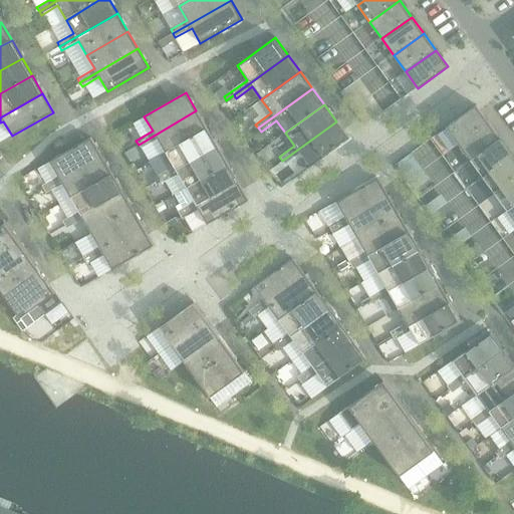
[(459,145),(489,123),(475,105),(446,126),(459,145)]
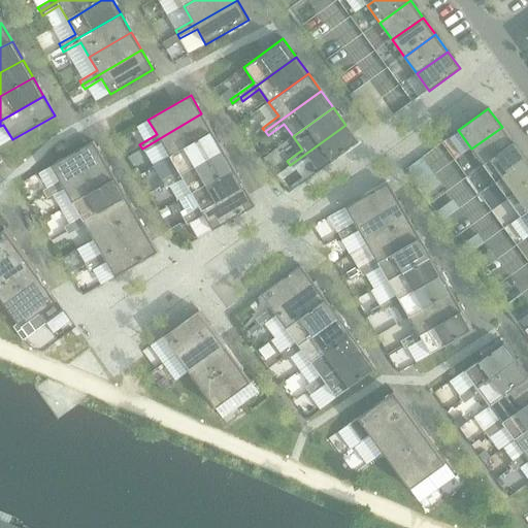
[(169,157),(212,132),(201,113),(142,149),(144,153),(162,142),(169,157)]
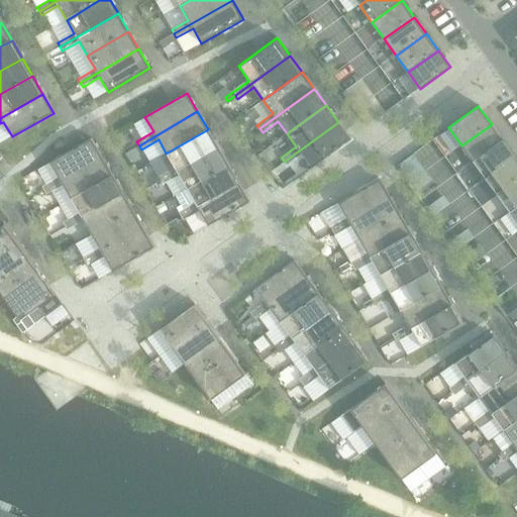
[(312,168),(350,139),(338,122),(284,162),(287,166),(302,153),(312,168)]
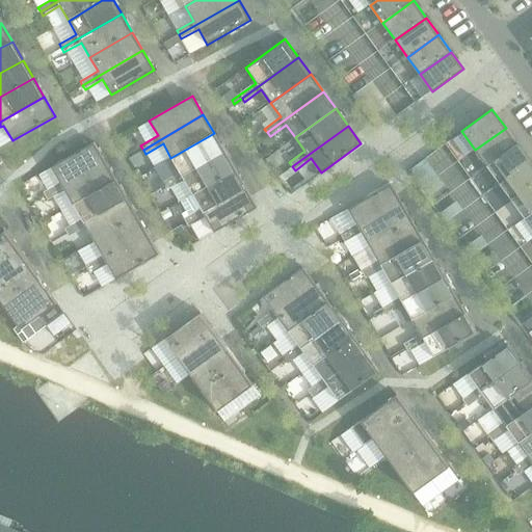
[(487,167),(519,144),(506,128),(475,150),(487,167)]
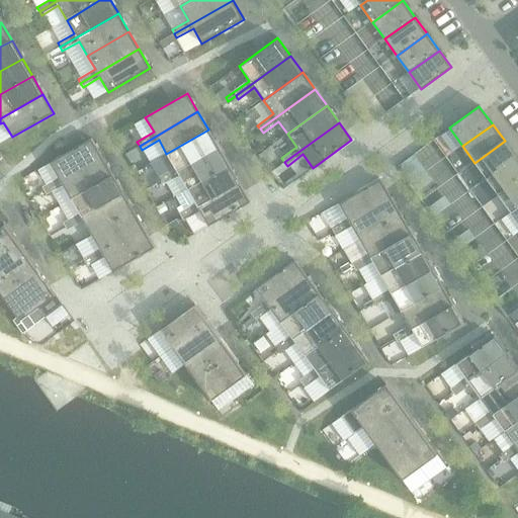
[(160,181),(219,148),(208,130),(166,154),(174,168),(158,177),(160,181)]
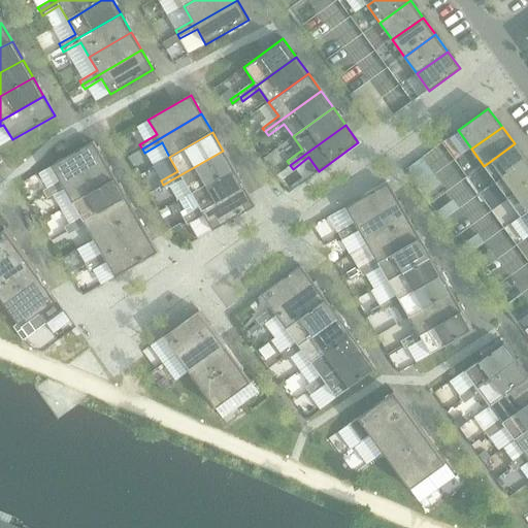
[(44,195),(104,161),(93,141),(51,166),(60,182),(42,191),(44,195)]
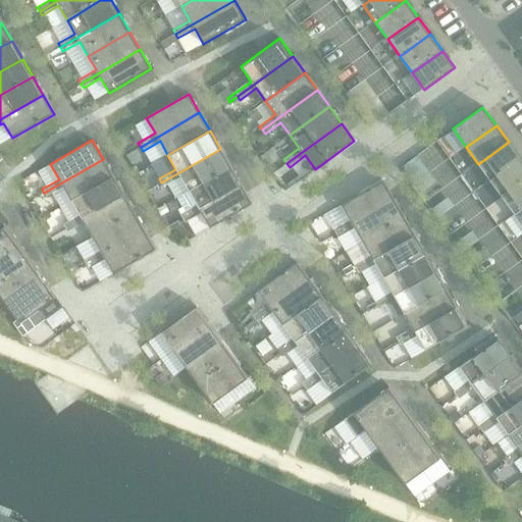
[(490,180),(521,159),(509,142),(478,164),(490,180)]
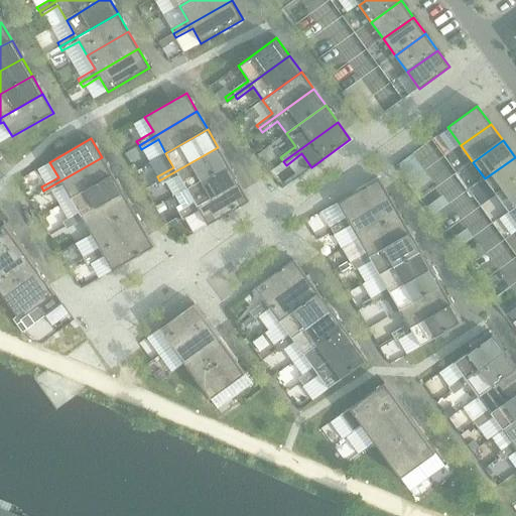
[(186,189),(228,164),(218,147),(159,180),(162,184),(178,175),(186,189)]
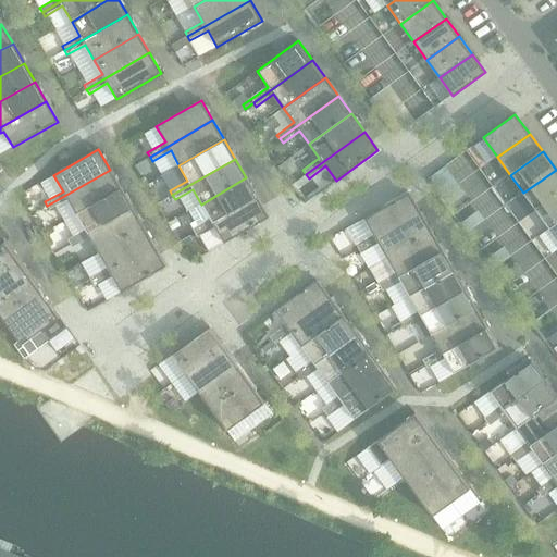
[(76,214),(121,188),(110,170),(47,206),(50,210),(67,200),(76,214)]
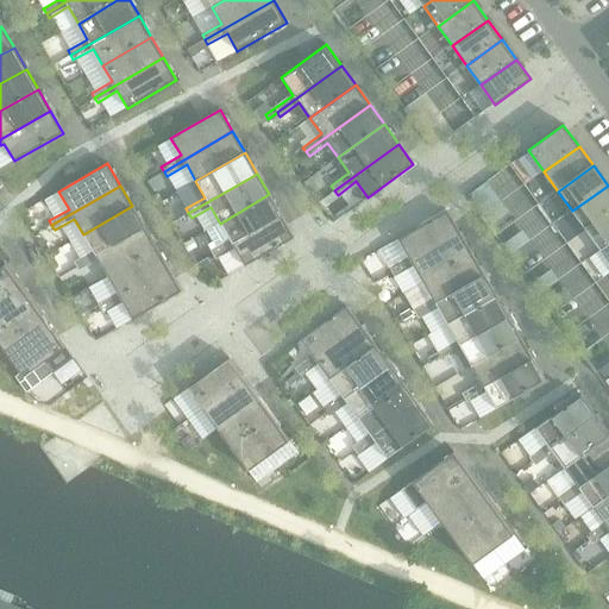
[(586,231),(608,213),(608,187),(608,186),(572,211),(586,231)]
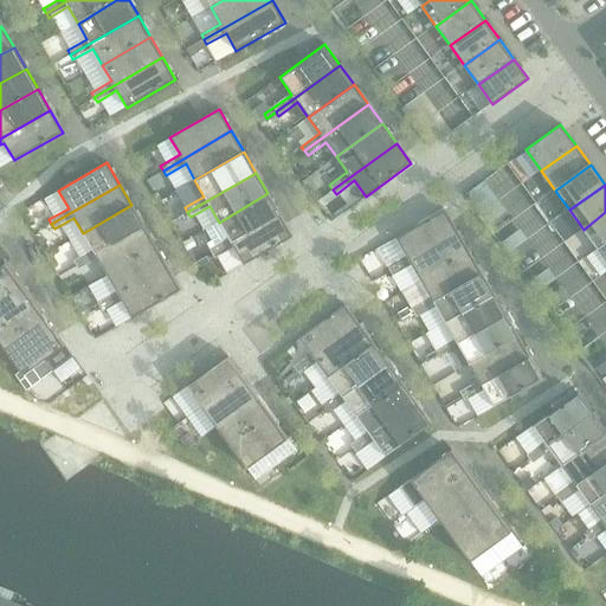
[(212,255),(279,214),(268,193),(219,223),(229,238),(208,250),(212,255)]
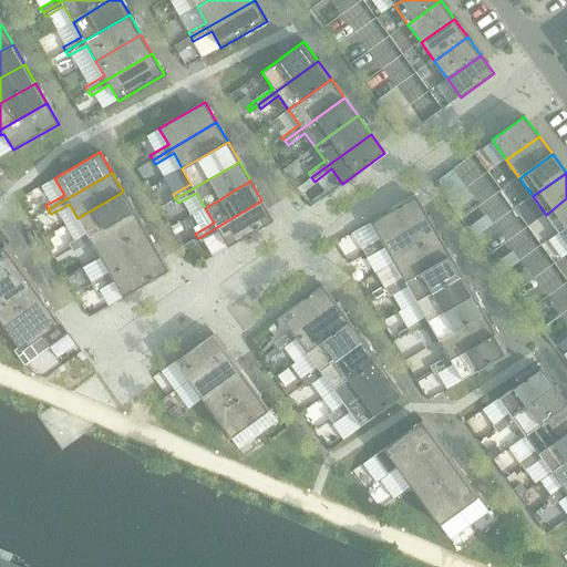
[(71,249),(134,212),(123,192),(78,218),(86,234),(68,245),(71,249)]
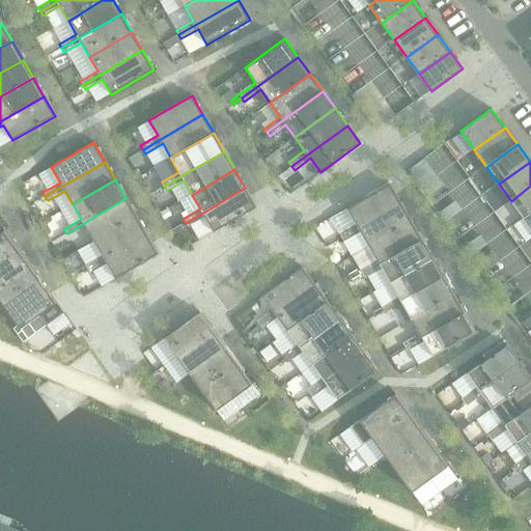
[(347,208),(330,218),(339,233),(341,238),(400,203),(390,184),(347,208)]
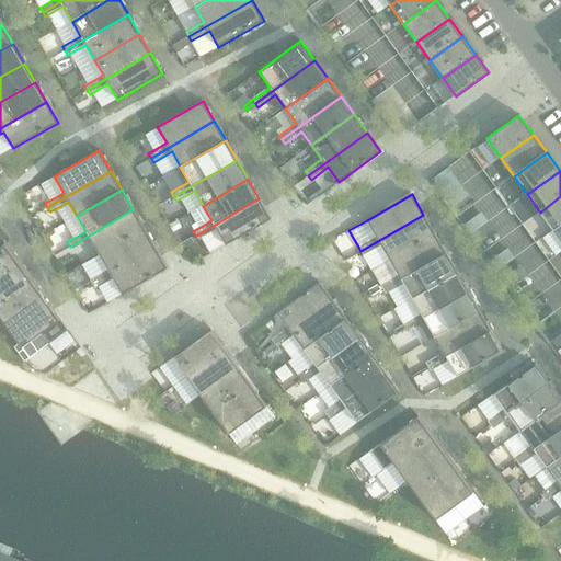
[(553,230),(560,225),(560,196),(540,213),(553,230)]
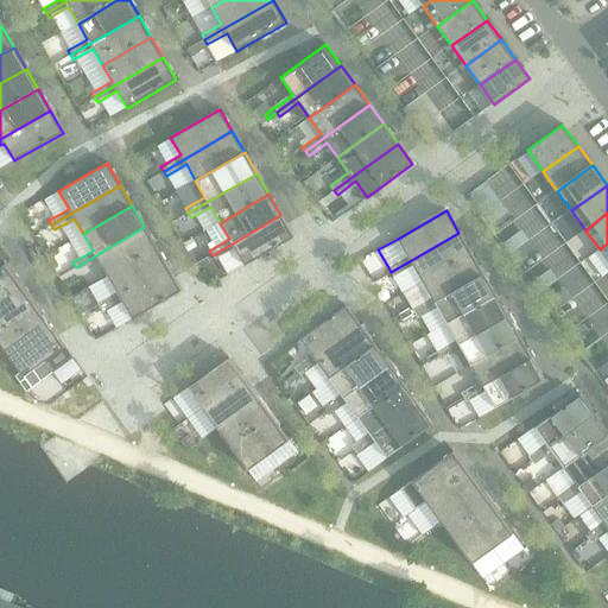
[(245,266),(293,238),(280,215),(213,255),(215,259),(234,248),(245,266)]
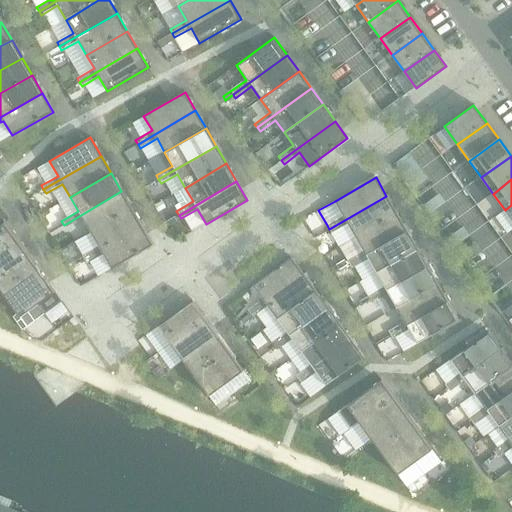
[(91,233),(132,209),(121,191),(64,225),(66,228),(83,219),(91,233)]
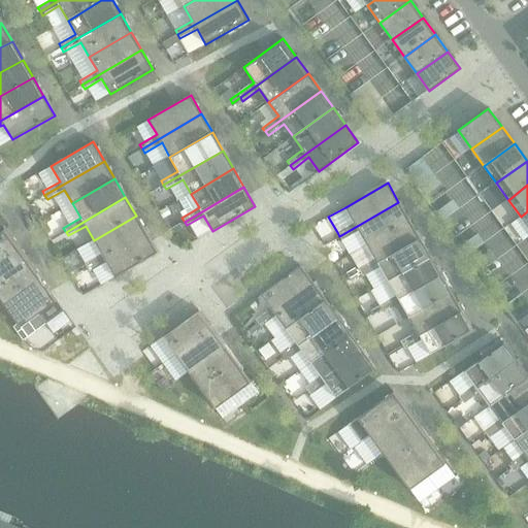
[(398,202),(339,236),(341,240),(350,255),(367,244),(409,220),(398,202)]
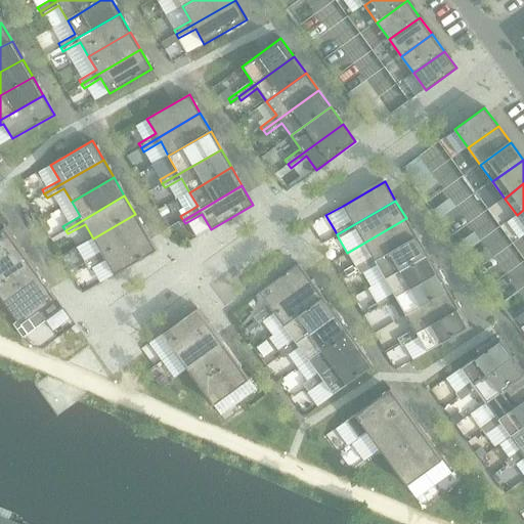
[(86,266),(145,231),(135,214),(93,238),(100,252),(84,262),(86,266)]
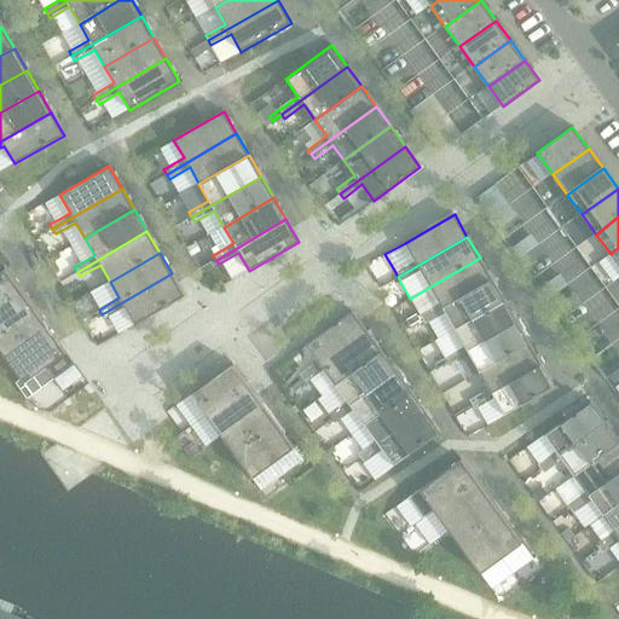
[(431,287),(410,299),(420,314),(422,319),(492,279),(480,258),(431,287)]
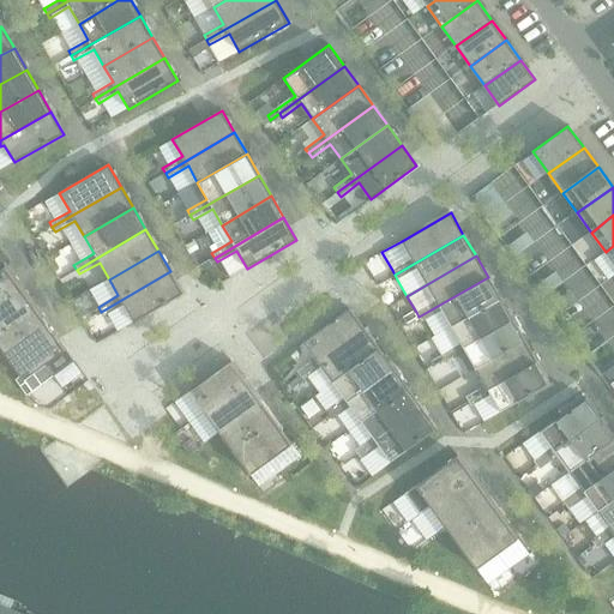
[(0,270),(0,301),(20,288),(5,266),(0,270)]
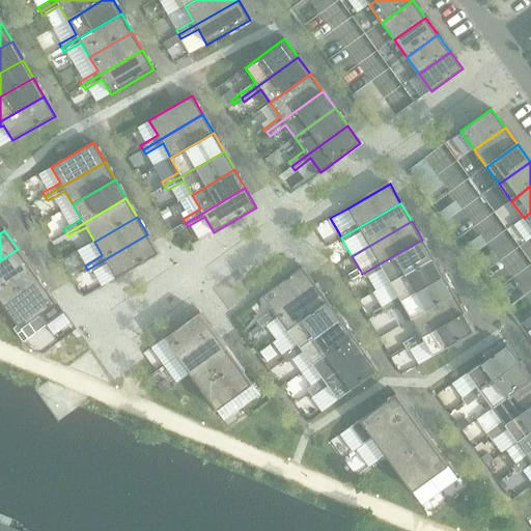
[(115,279),(159,254),(147,234),(87,270),(89,274),(107,263),(115,279)]
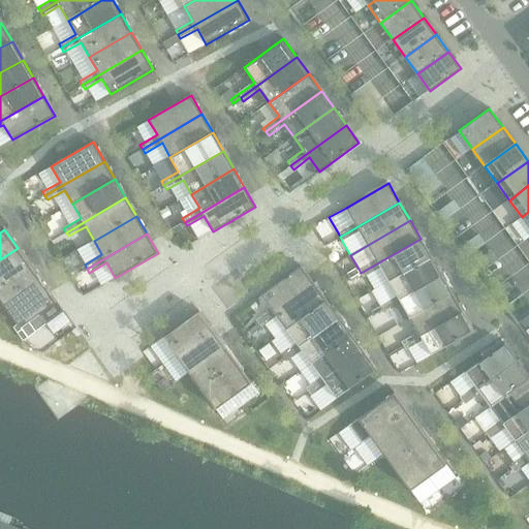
[(362,273),(352,279),(353,283),(364,277),(380,268),(389,281),(431,257),(421,239),(361,273),(362,273)]
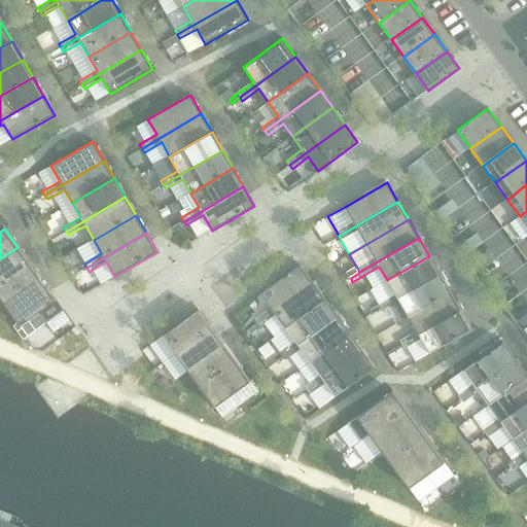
[(18,247),(0,258),(0,285),(12,277),(29,264),(18,247)]
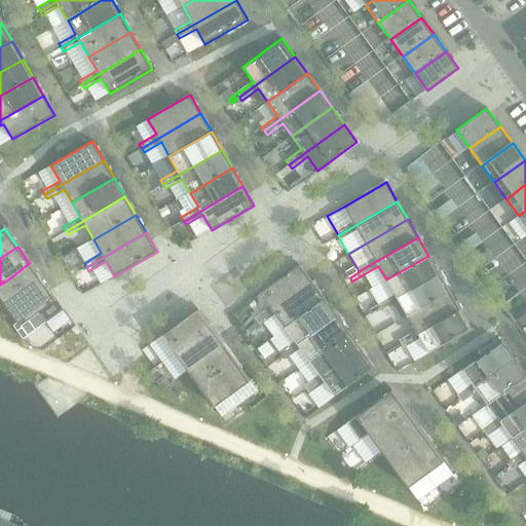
[(386,279),(369,290),(377,303),(379,307),(439,273),(428,256),(386,279)]
